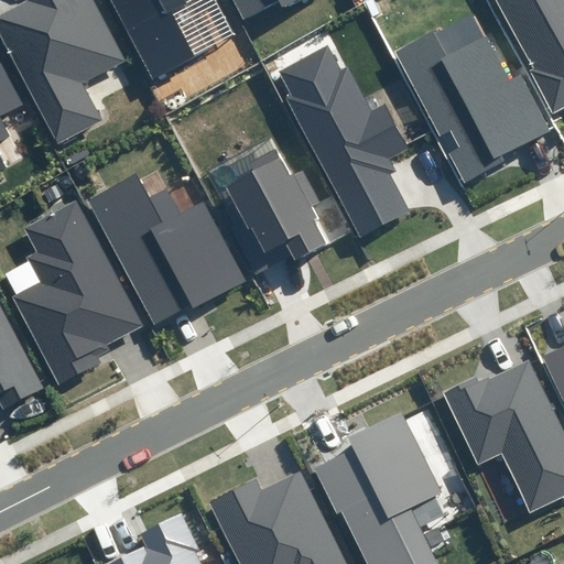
[(25,0),(0,13),(0,33),(56,144),(102,121),(82,82),(123,61),(91,0),(25,0)]
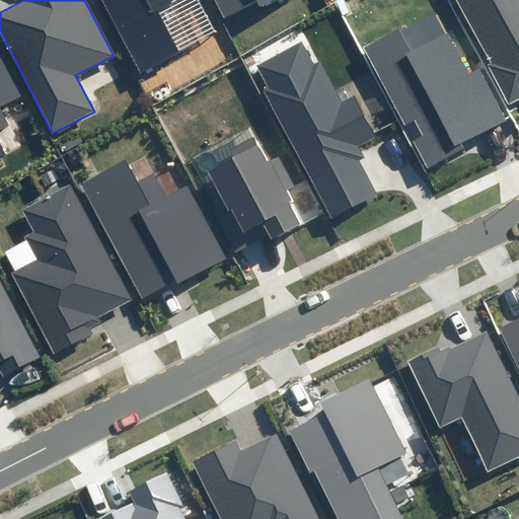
[(96,0),(137,76),(183,52),(159,6),(170,0),(96,0)]
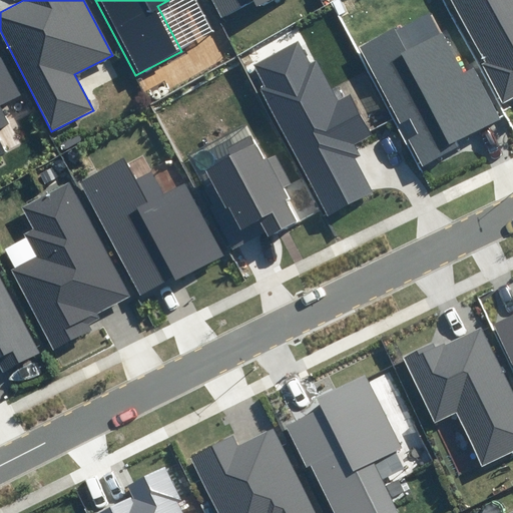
[(210,0),(220,19),(257,0),(210,0)]
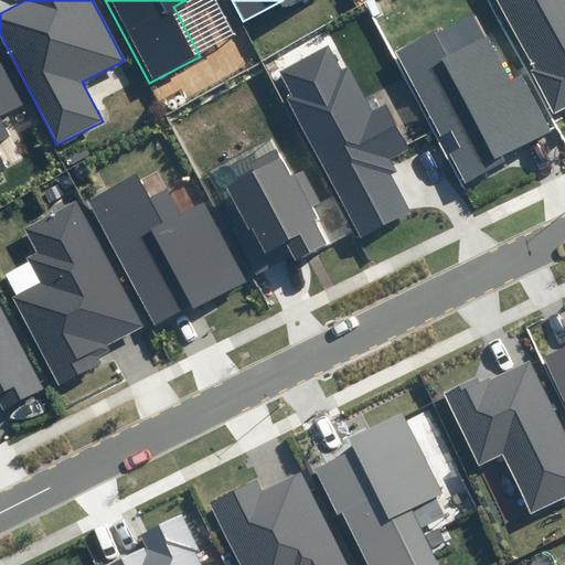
[(564,0),(494,0),(555,116),(564,110),(564,0)]
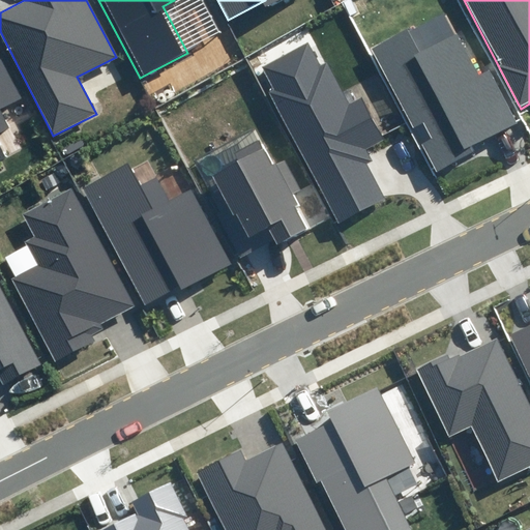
[(445,11),(374,47),(414,128),(427,122),(433,135),(420,141),(436,173),(477,152),(473,144),(514,123),(490,72),(478,79),(445,11)]
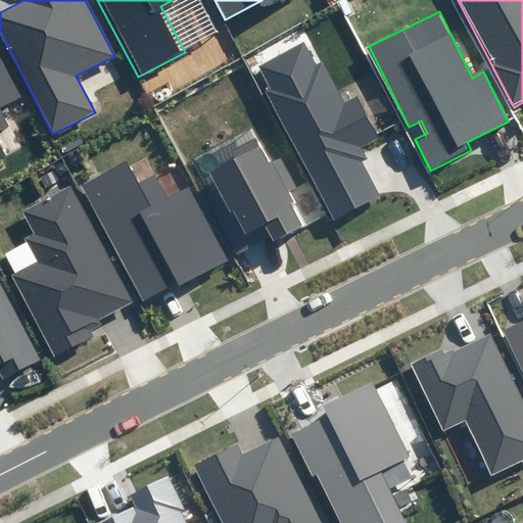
[(303,43),(254,67),(333,223),(384,197),(361,149),(380,140),(359,96),(341,105),(321,63),(315,65),(303,43)]
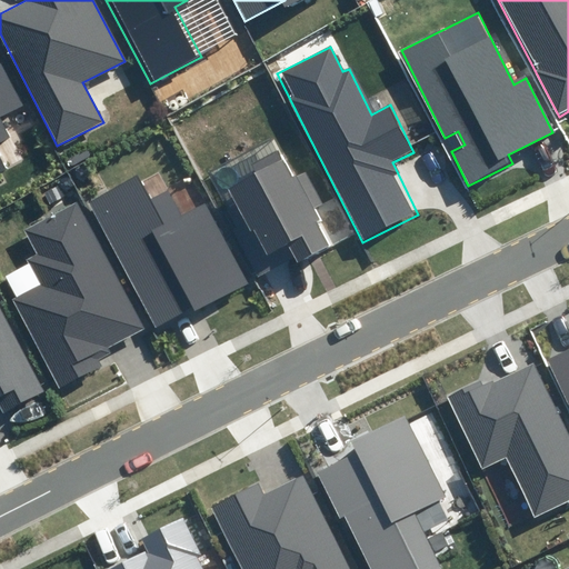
[(0,175),(7,171),(0,157),(0,141),(10,137),(0,118),(23,106),(0,60),(0,175)]
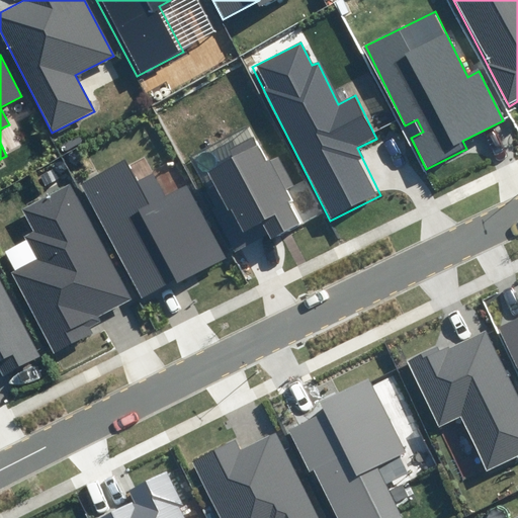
[(161,93),(162,95),(164,96),(166,97),(168,97),(169,96),(171,95),(172,93),(172,92),(172,90),(171,88),(170,87),(168,86),(166,86),(165,86),(163,87),(162,88),(161,90),(161,92),(161,93)]
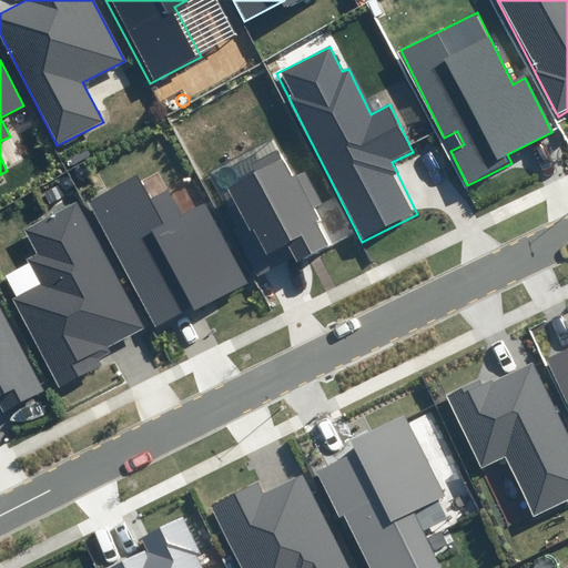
[(165,108),(166,109),(168,111),(170,111),(172,111),(174,111),(175,109),(176,108),(178,105),(176,103),(176,102),(174,100),(173,99),(171,99),(169,100),(168,100),(165,102),(165,103),(164,105),(165,108)]
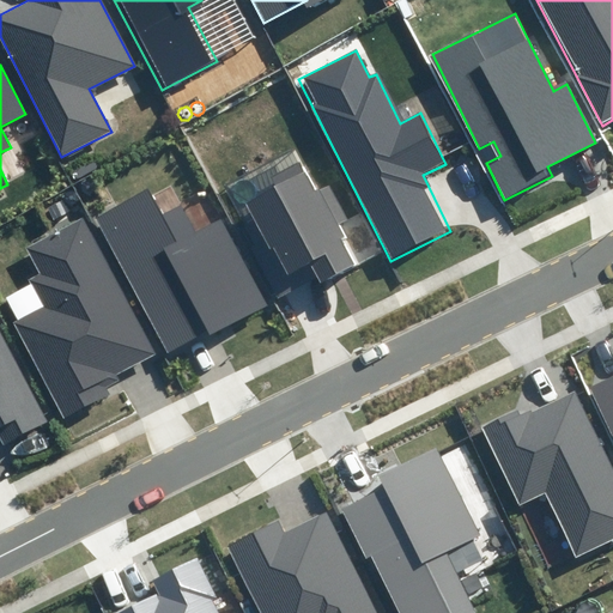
[(274,182),(246,196),(286,273),(307,263),(317,285),(354,266),(337,230),(350,223),(329,186),(319,192),(299,156),(268,171),(274,182)]
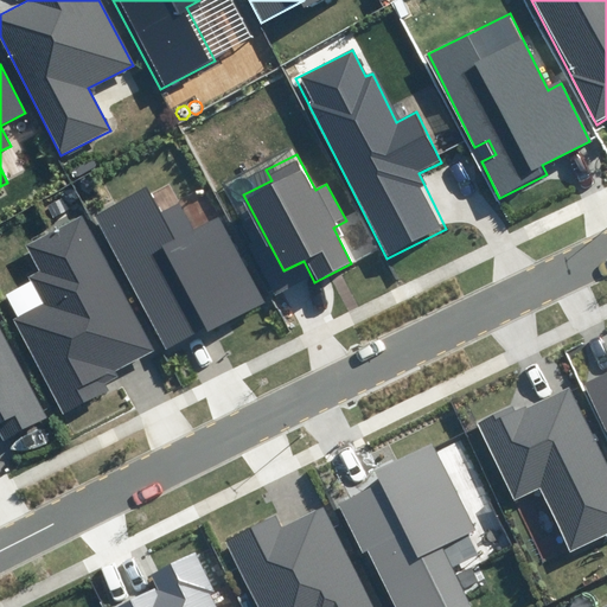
[(83,189),(84,191),(85,192),(88,193),(90,193),(91,192),(94,191),(95,189),(95,187),(95,185),(94,183),(93,181),(90,180),(89,180),(87,180),(84,181),(83,183),(82,185),(82,187),(83,189)]
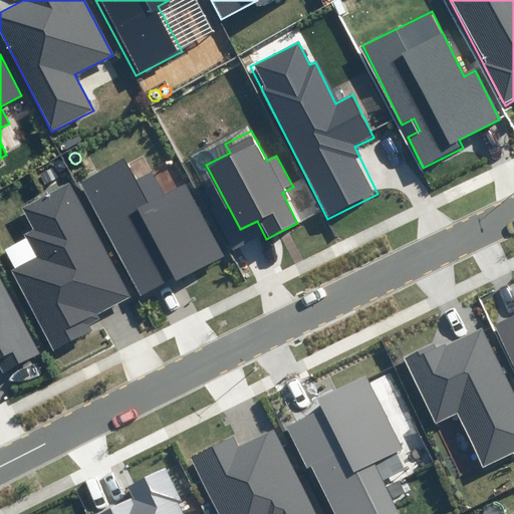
[(123,158),(78,181),(140,298),(224,255),(187,183),(161,196),(150,174),(136,181),(123,158)]
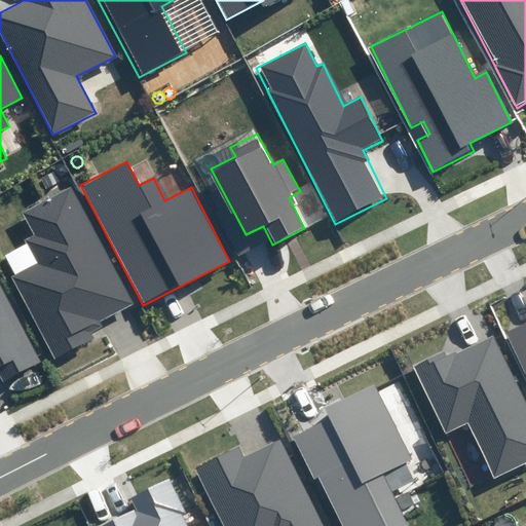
[(57,173),(58,175),(59,176),(61,177),(63,177),(65,176),(66,175),(67,173),(68,171),(67,170),(67,167),(65,166),(64,165),(62,165),(60,165),(59,166),(57,167),(57,170),(55,171),(57,173)]
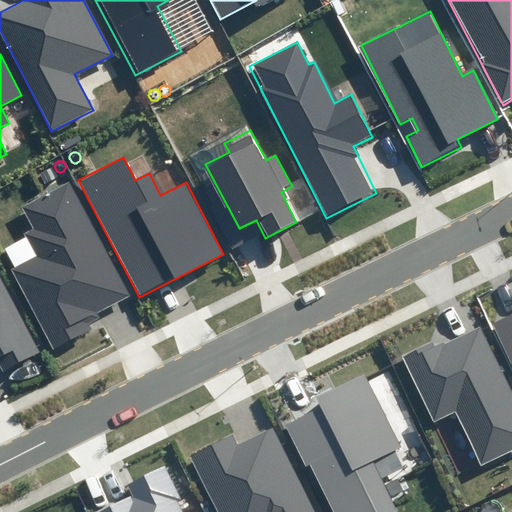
[(131,296),(71,182),(23,207),(34,229),(27,232),(38,253),(10,268),(53,350),(94,329),(91,323),(100,318),(97,313),(131,296)]
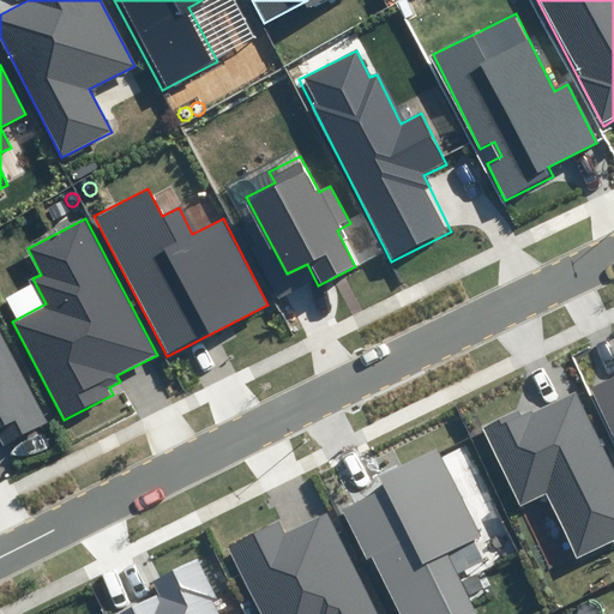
[(0,443),(1,446),(48,423),(0,331),(0,443)]
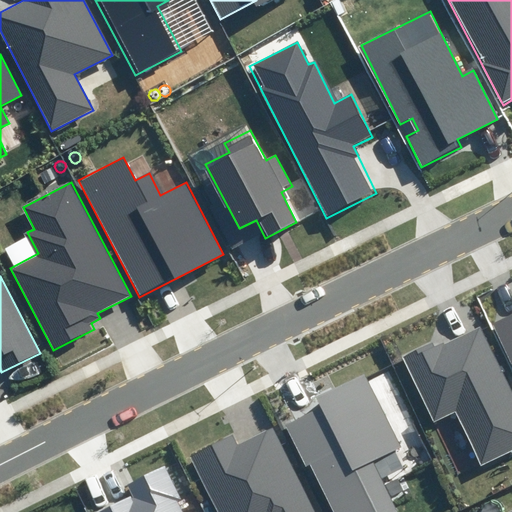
[(511,311),(489,321),(510,370),(511,369),(511,311)]
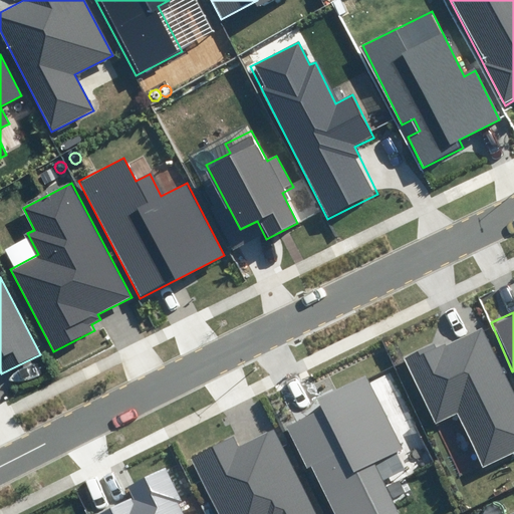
[(513,449),(513,401),(481,330),(444,347),(441,342),(409,357),(438,422),(459,412),(483,464),(513,449)]
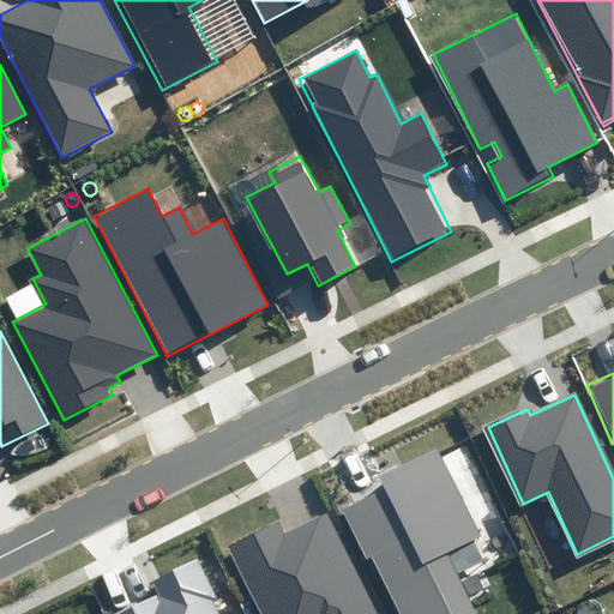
[(381,489),(343,509),(392,613),(483,613),(463,571),(483,561),(473,540),(481,536),(437,446),(375,476),(381,489)]
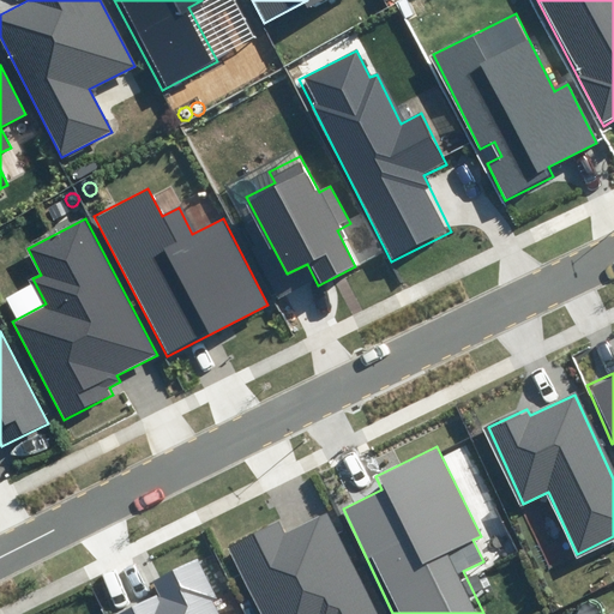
[(380,613),(332,512),(284,535),(278,522),(228,546),(259,613),(380,613)]
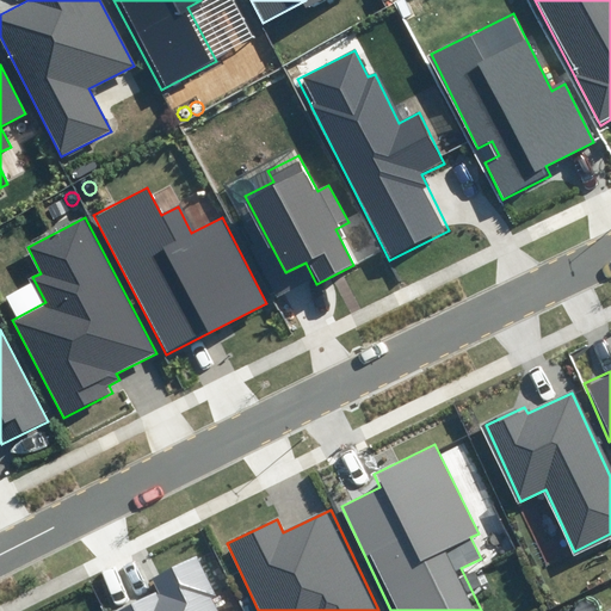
[(222,610),(198,559),(155,579),(161,592),(119,610),(222,610)]
